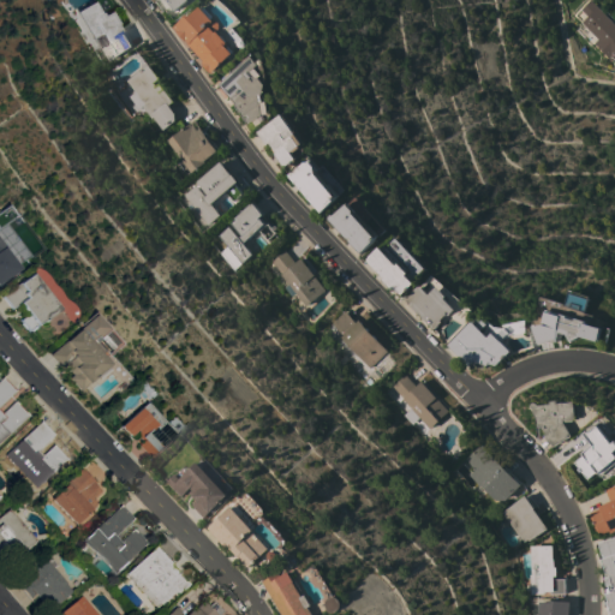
[(191,0),(174,13),(163,0),(191,0)]
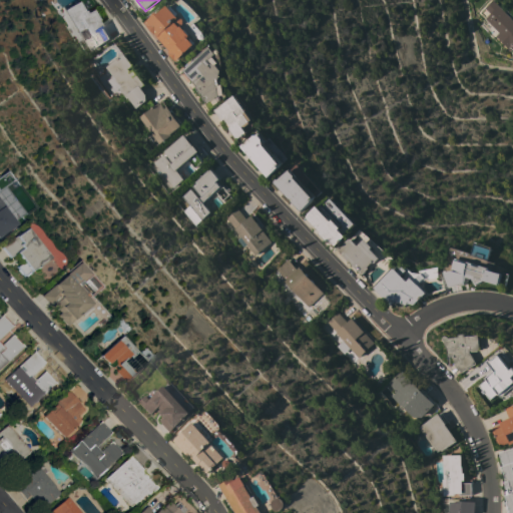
[(512,51),(509,47),(507,48),(501,43),(495,36),(498,33),(484,19),(489,14),(484,8),(493,0),(512,20),(512,51)]
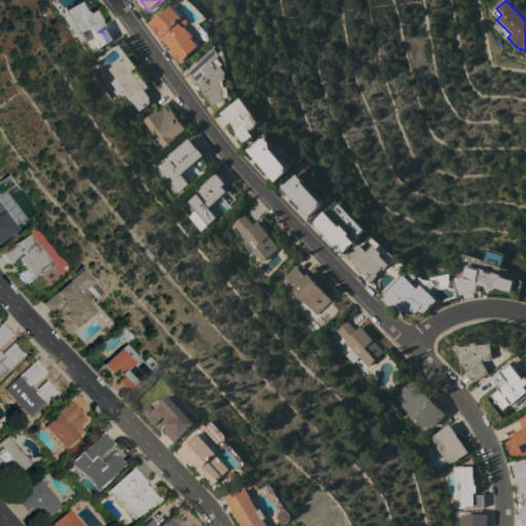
[(112,39),(113,40),(92,52),(66,9),(80,1),(86,10),(87,9),(89,12),(95,8),(103,21),(102,22),(105,27),(106,26),(113,38),(112,39)]
